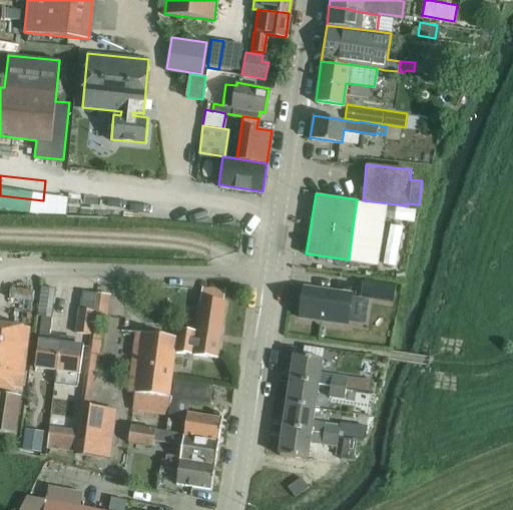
[(364,278),(362,293),(376,296),(378,280),(364,278)]
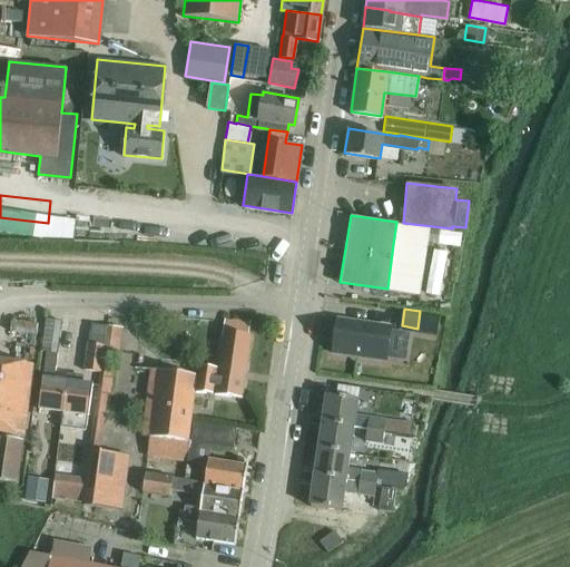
[(137,313),(123,312),(120,340),(135,341),(137,313)]
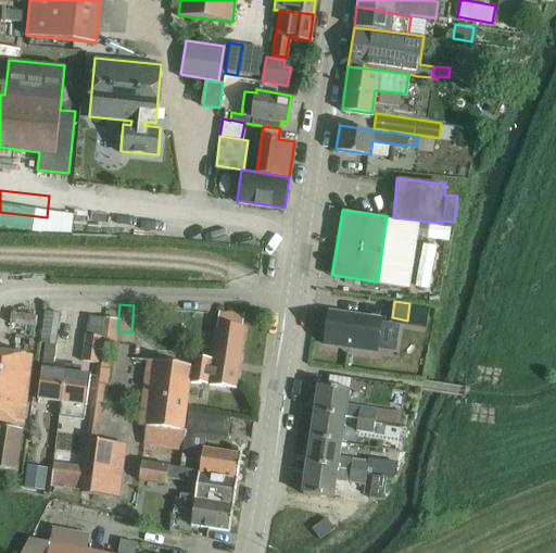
[(41,362),(37,397),(60,400),(58,414),(60,415),(66,363),(64,363),(63,369),(51,368),(55,342),(57,338),(59,316),(60,311),(45,309),(43,314),(40,336),(40,340),(45,341),(41,362)]
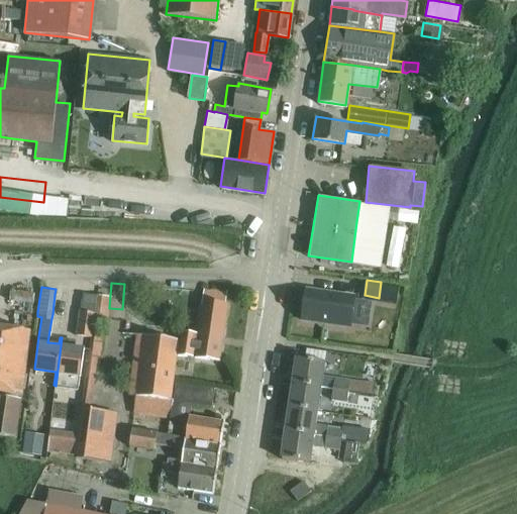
[(301,318),(348,324),(353,294),(306,288),(301,318)]
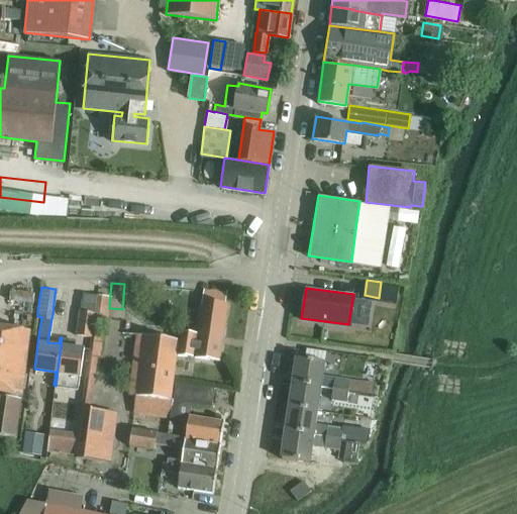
[(92,335),(93,328),(95,312),(94,312),(96,293),(83,291),(80,310),(79,310),(75,333),(90,335),(92,335)]
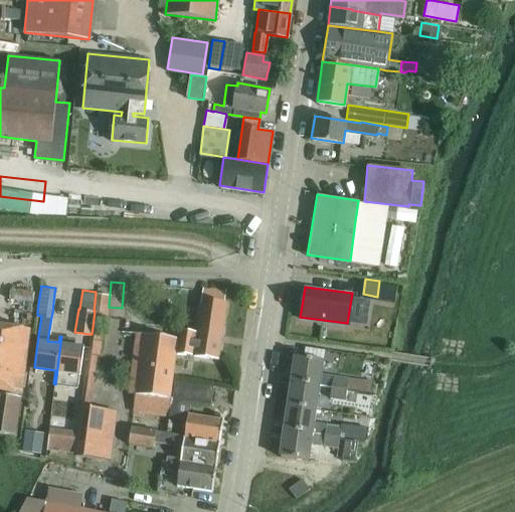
[(216,357),(224,302),(211,300),(210,301),(211,301),(210,306),(199,304),(195,331),(177,329),(176,337),(143,332),(140,352),(133,409),(133,410),(168,415),(171,395),(168,395),(175,351),(196,354),(196,355),(216,357)]
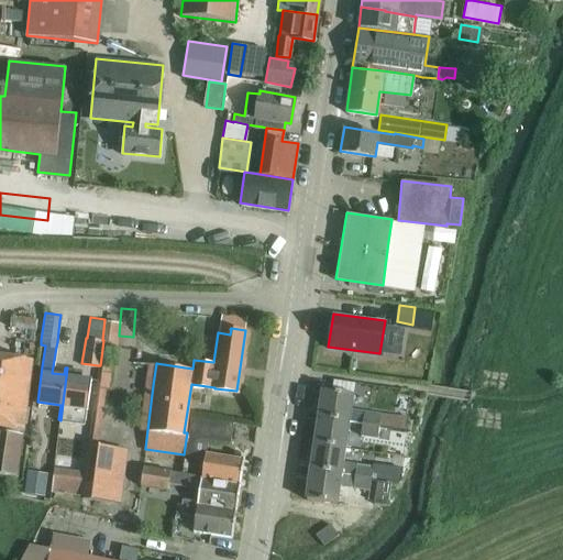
[(0,425),(24,428),(33,358),(0,353),(0,425)]
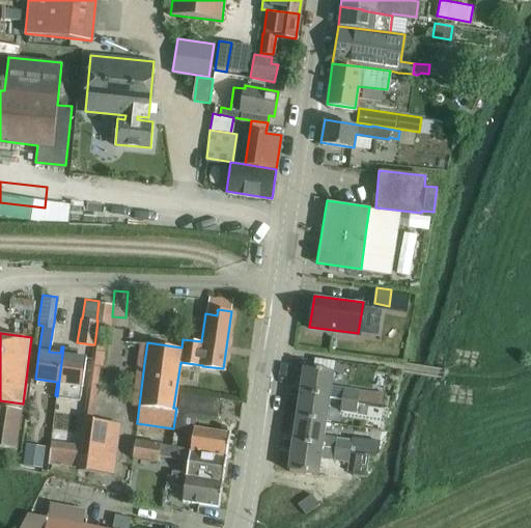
[(102,350),(104,337),(95,337),(94,344),(92,344),(82,417),(79,443),(77,466),(76,466),(76,469),(113,473),(119,422),(93,419),(100,365),(103,365),(105,350),(102,350)]
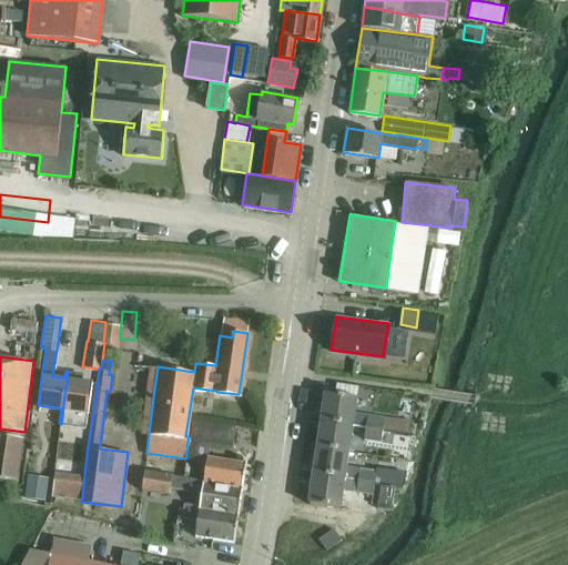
[(84,426),(87,412),(91,381),(75,380),(77,372),(68,371),(61,424),(84,426)]
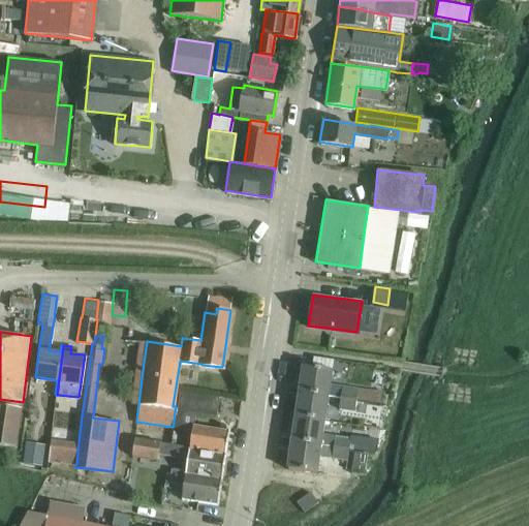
[(303,365),(299,390),(328,394),(339,396),(341,384),(329,382),(332,369),(323,368),(311,366),(303,365)]
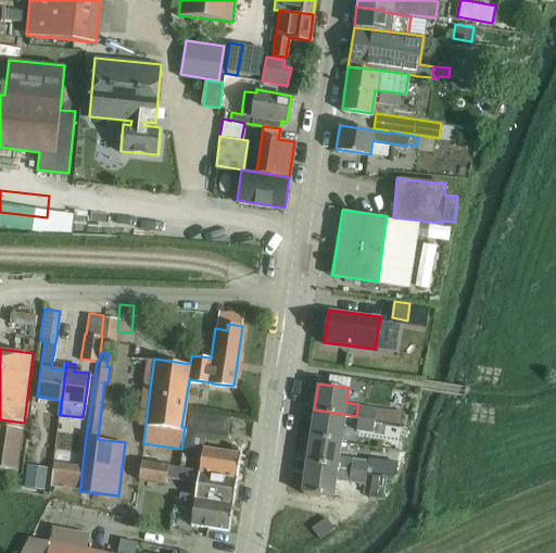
[(358,404),(356,416),(375,419),(376,407),(358,404)]
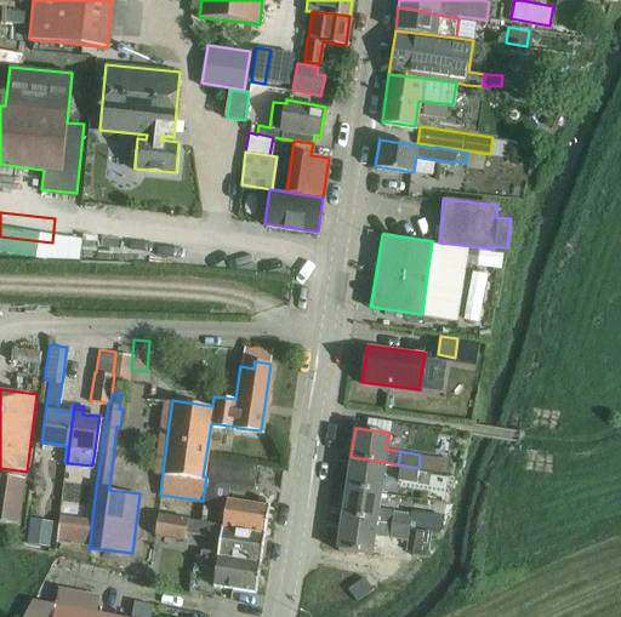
[(420,455),(419,468),(444,472),(446,458),(420,455)]
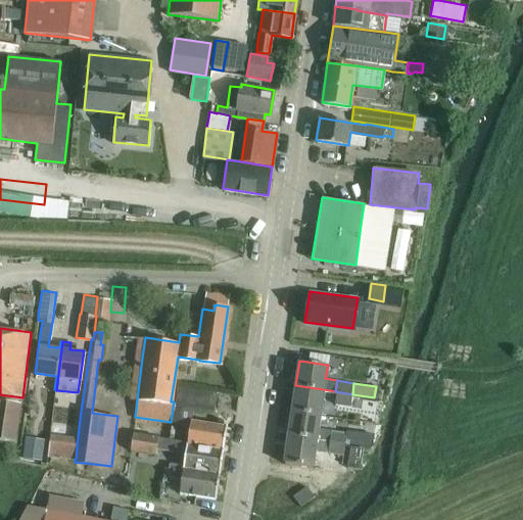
[(214,410),(216,391),(177,385),(174,402),(171,422),(189,425),(187,439),(223,444),(226,425),(191,419),(193,407),(214,410)]
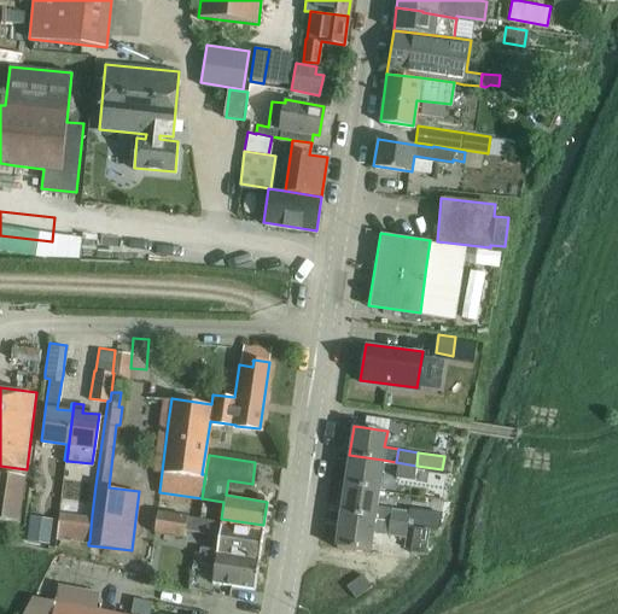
[(349,455),(345,484),(378,489),(383,460),(349,455)]
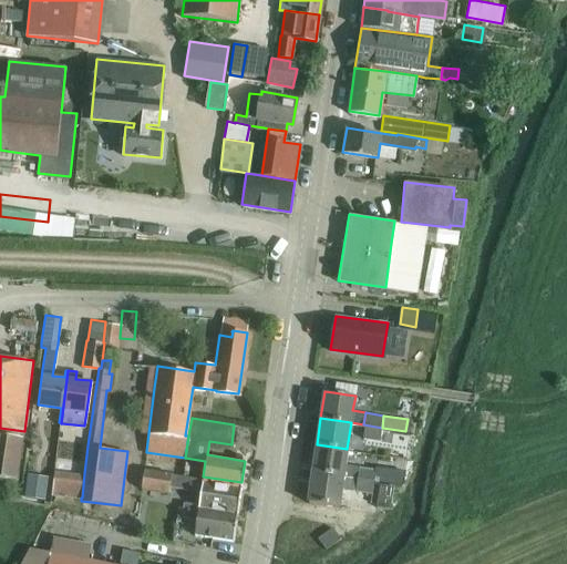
[(363,424),(362,437),(380,440),(382,428),(363,424)]
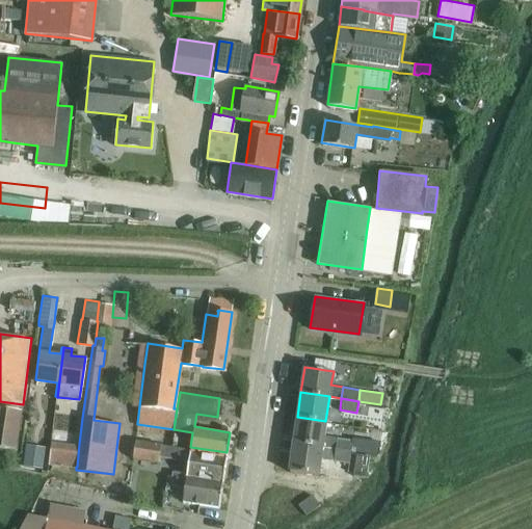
[(0,446),(14,449),(20,410),(0,406),(0,446)]
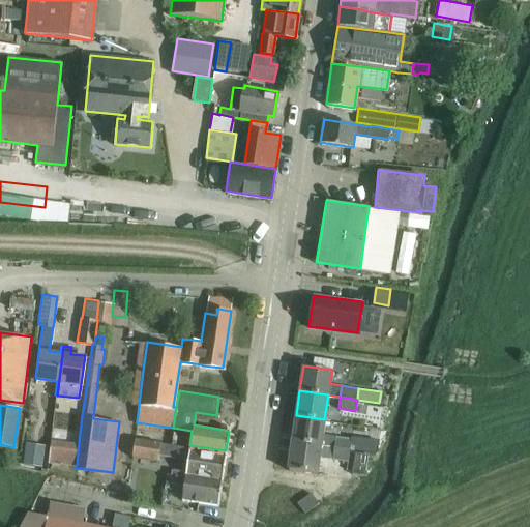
[(296,415),(292,440),(332,446),(334,435),(322,433),(324,419),(296,415)]
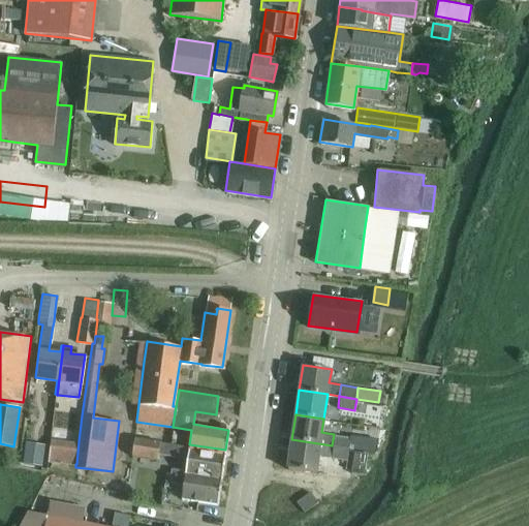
[(334,434),(332,445),(349,447),(350,436),(334,434)]
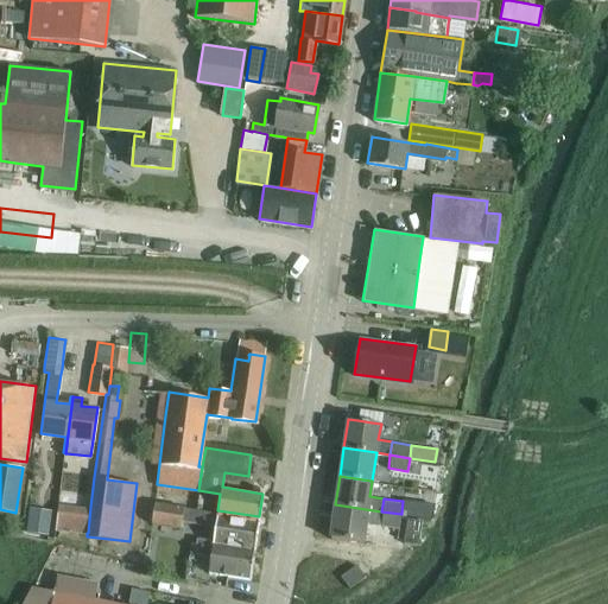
[(90,507),(58,502),(55,528),(87,533),(88,533),(90,507)]
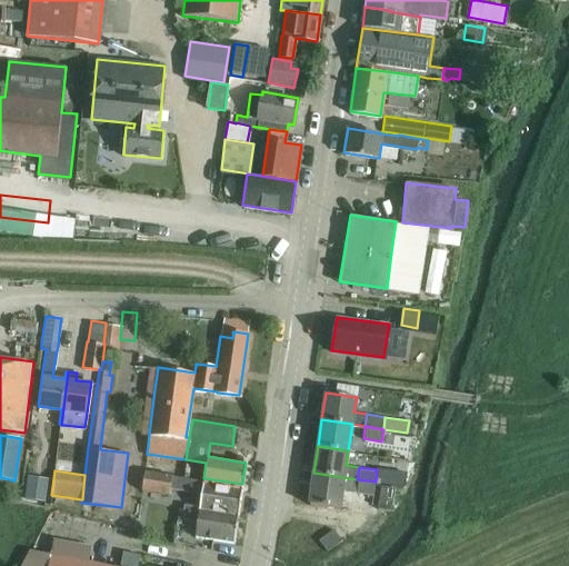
[(203,479),(172,475),(172,474),(145,470),(141,489),(168,493),(169,487),(197,492),(196,502),(199,502),(199,506),(195,505),(195,507),(238,515),(242,484),(203,478),(203,479)]
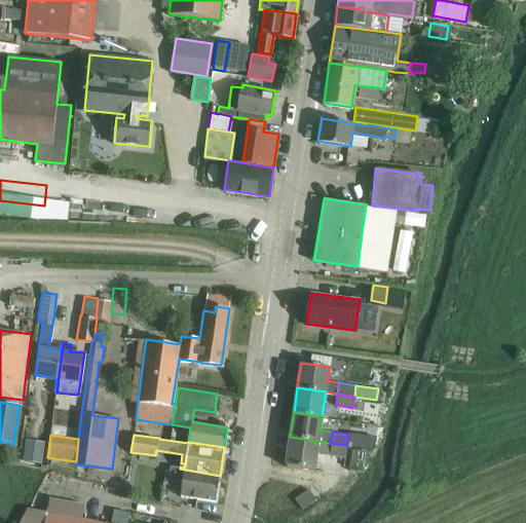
[(290,437),(286,464),(315,470),(318,451),(329,453),(330,443),(290,437)]
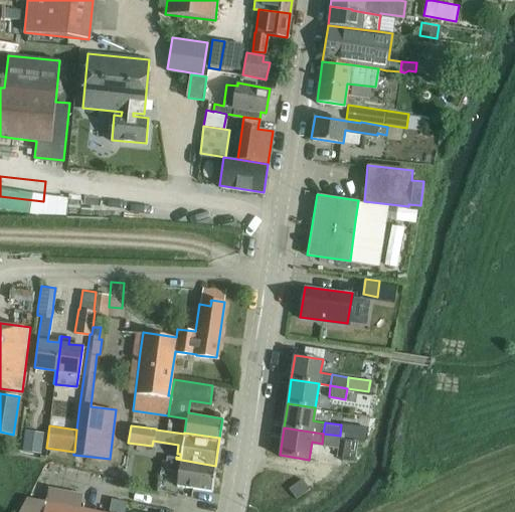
[(322,444),(321,445),(322,445),(338,447),(339,439),(340,436),(323,434),(322,444)]
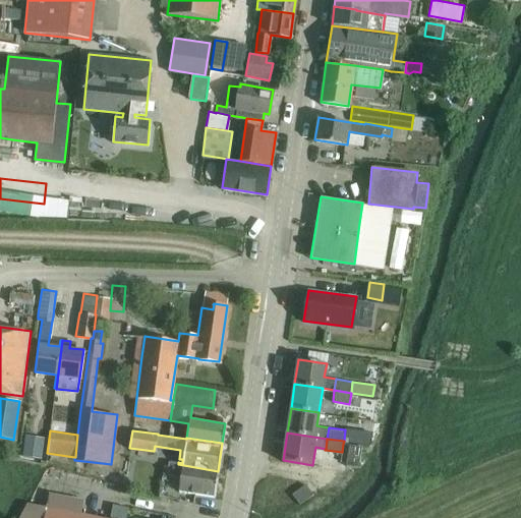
[(359,466),(362,445),(348,443),(345,464),(359,466)]
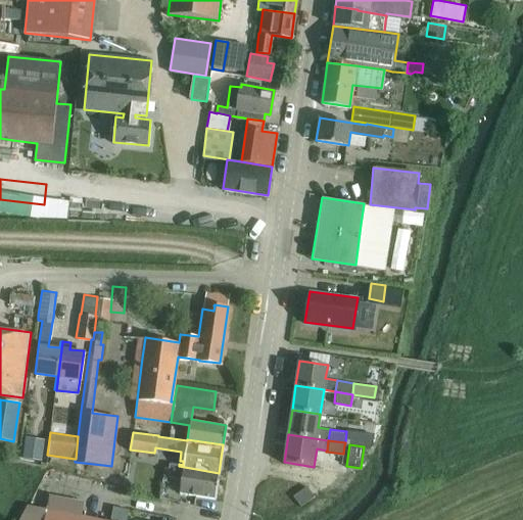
[(219,473),(179,466),(179,464),(169,463),(168,467),(165,466),(162,480),(167,481),(167,476),(181,478),(179,492),(215,498),(219,473)]
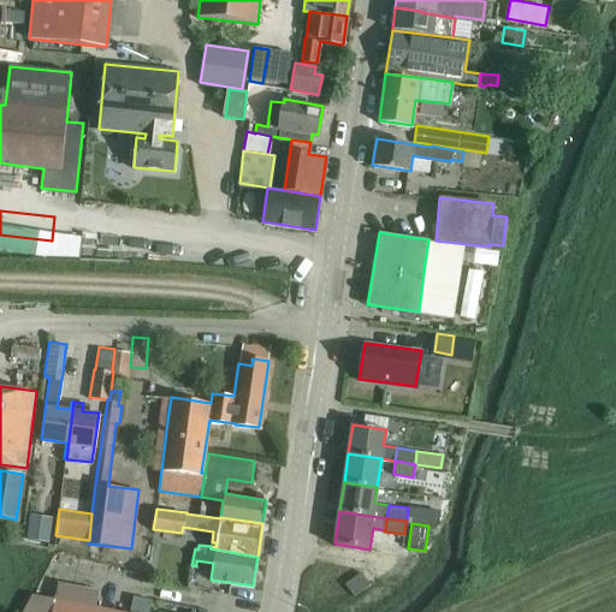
[(354,595),(371,583),(361,570),(344,582),(354,595)]
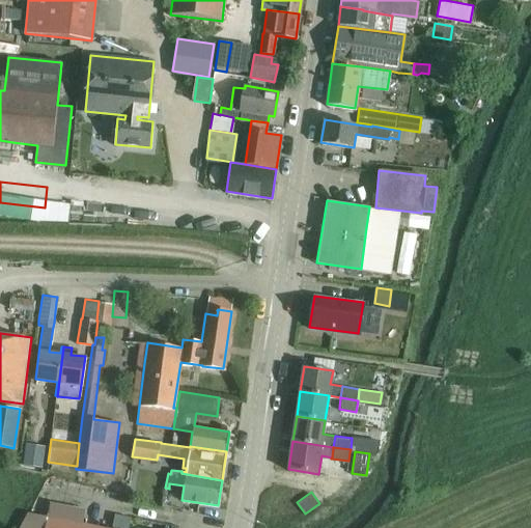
[(47,516),(27,511),(18,527),(110,527),(48,515),(47,516)]
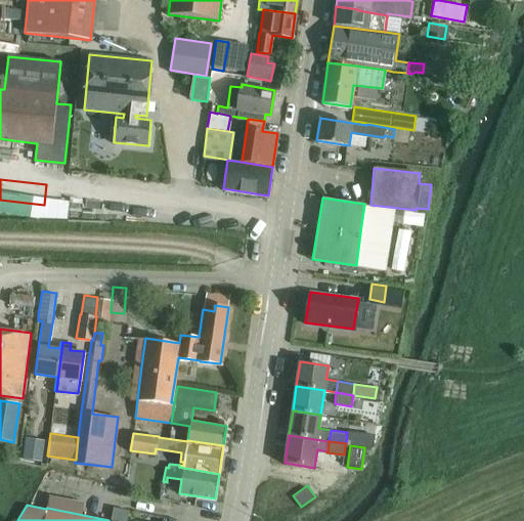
[(123,520),(126,520),(129,509),(113,506),(110,518),(123,520)]
